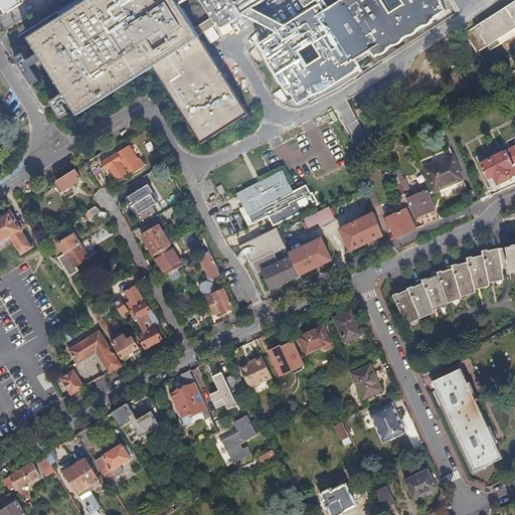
[(0,0),(8,13),(22,4),(20,1),(22,0),(0,0)]
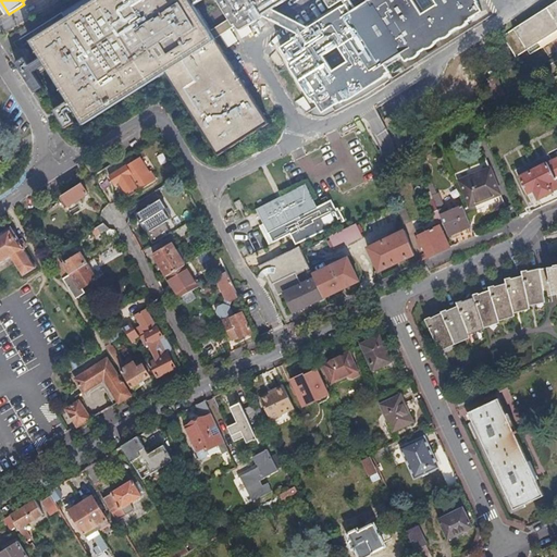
[(97,0),(79,11),(31,41),(65,98),(52,107),(63,125),(72,120),(64,108),(70,104),(82,123),(132,91),(163,72),(190,115),(214,156),(265,124),(242,83),(217,41),(236,29),(235,27),(237,27),(237,29),(239,32),(242,33),(244,32),(264,19),(261,13),(268,9),(267,7),(276,0),(97,0)]
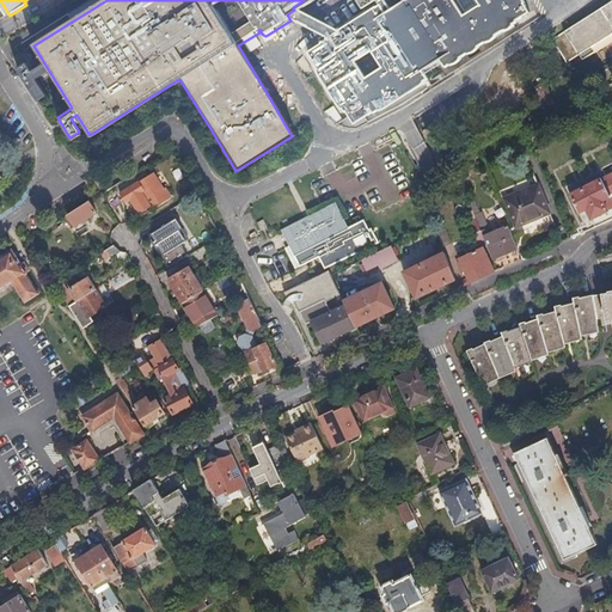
[(380,114),(381,112),(380,111),(430,80),(426,73),(442,61),(447,68),(532,13),(524,0),(403,0),(405,2),(402,5),(398,0),(392,0),(387,4),(384,0),(356,0),(365,13),(337,31),(326,38),(320,42),(323,46),(310,54),(313,61),(317,68),(316,69),(347,116),(348,116),(356,128),(374,116),(375,117),(380,114)]
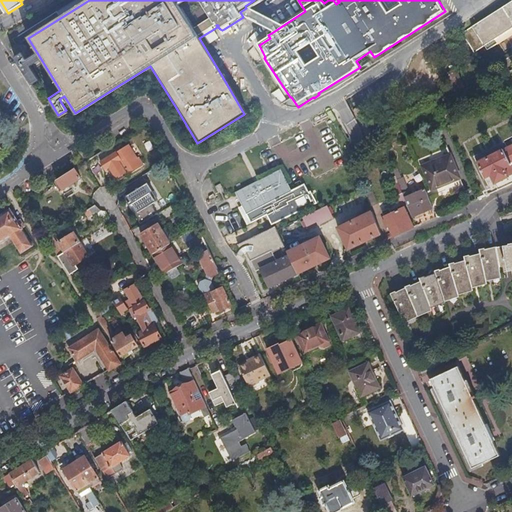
[(511,28),(511,0),(459,36),(472,55),(511,28)]
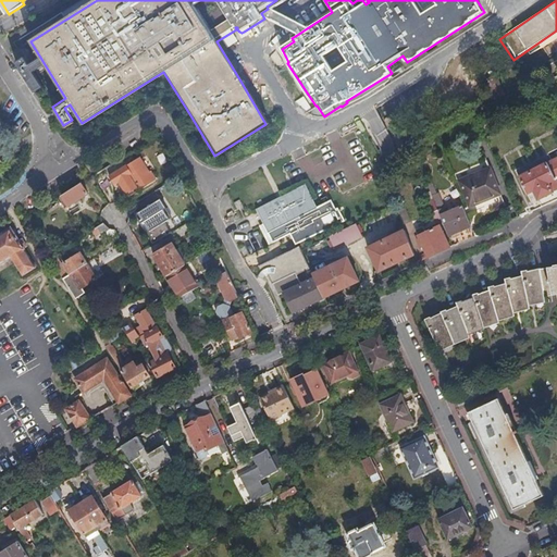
[(264,19),(297,35),(307,28),(268,9),(261,13),(264,19)]
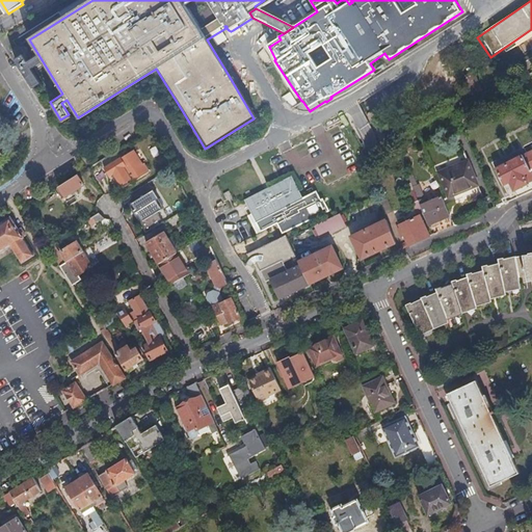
[(466,75),(474,94),(483,90),(475,71),(466,75)]
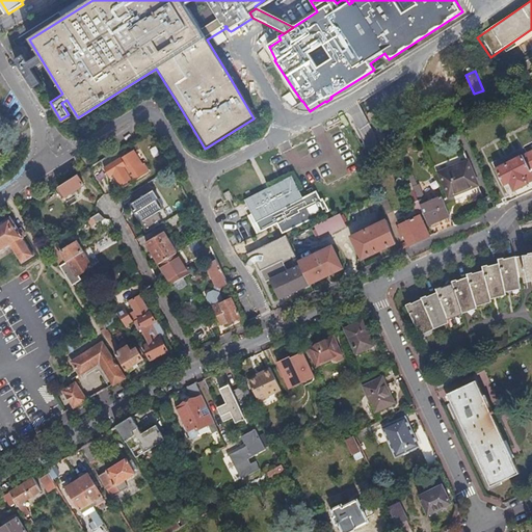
[(290,92),(284,97),(290,106),(296,102),(290,92)]
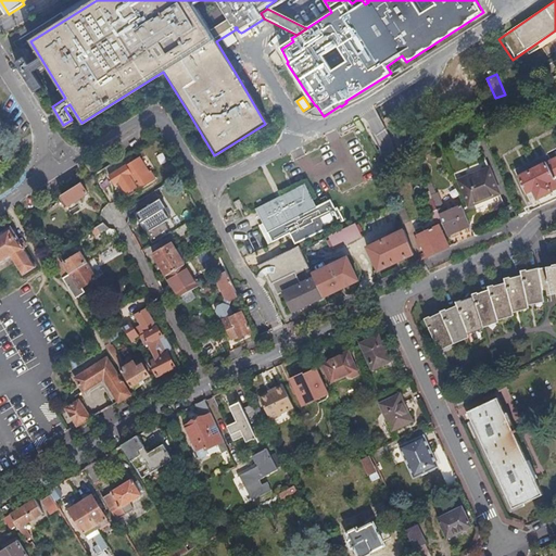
[(532,191),(536,200),(555,190),(555,181),(555,180),(555,178),(555,156),(517,178),(526,194),(532,191)]
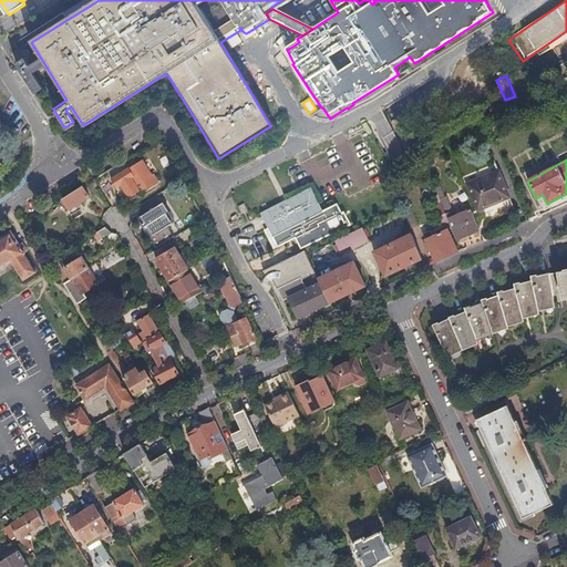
[(142,161),(112,181),(117,188),(122,186),(130,198),(140,193),(144,189),(145,193),(158,184),(153,175),(152,176),(142,161)]
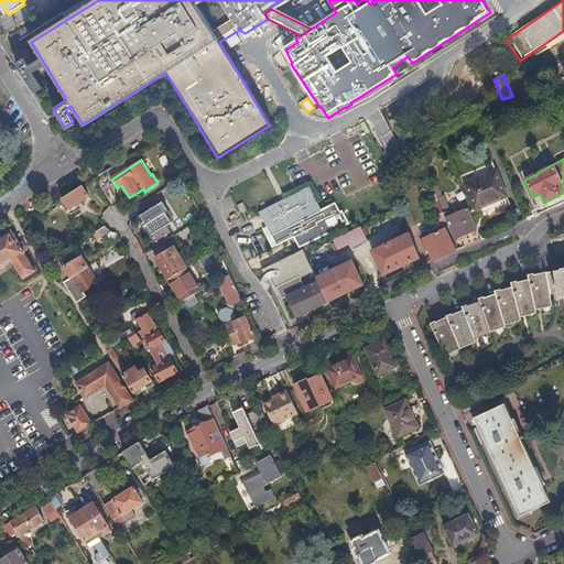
[(466,185),(477,212),(508,198),(497,172),(466,185)]
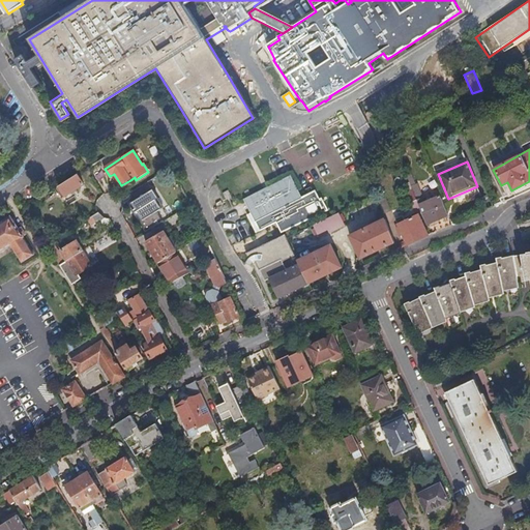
[(78,175),(59,187),(65,197),(84,185),(78,175)]
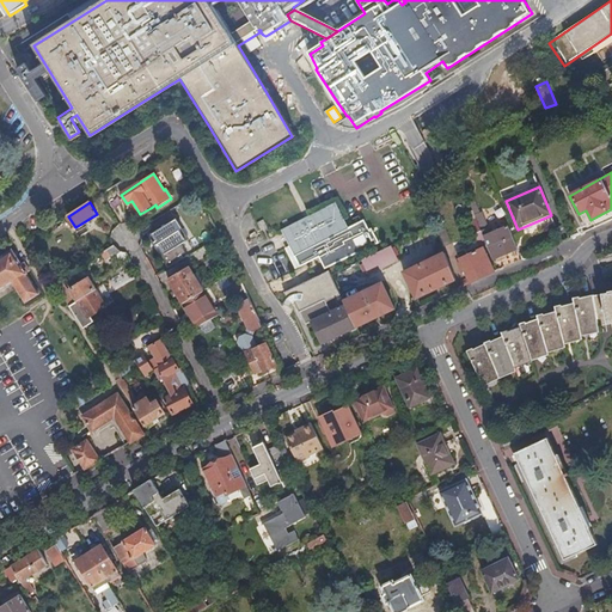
[(335,204),(280,231),(294,257),(348,230),(335,204)]
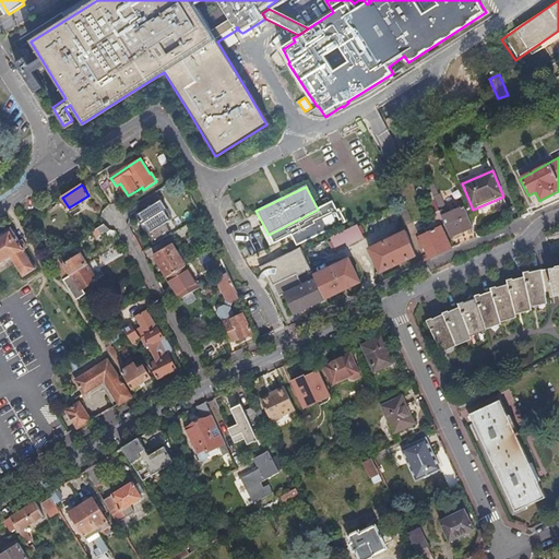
[(440,195),(433,199),(435,202),(440,214),(445,211),(440,195)]
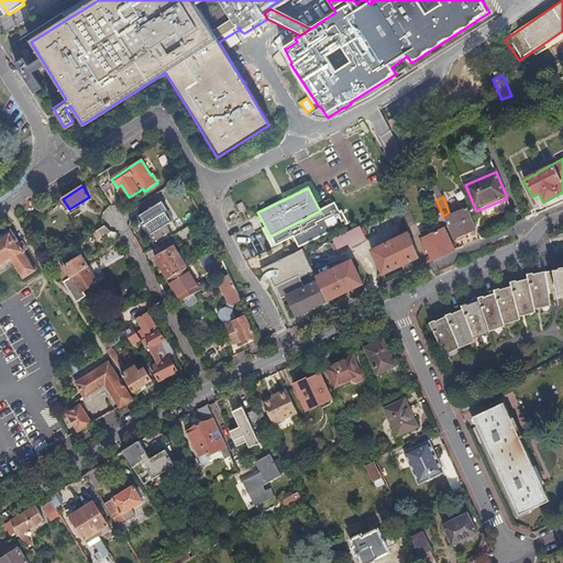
[(147,236),(154,247),(173,236),(166,225),(170,223),(159,203),(138,218),(143,227),(145,224),(151,234),(147,236)]
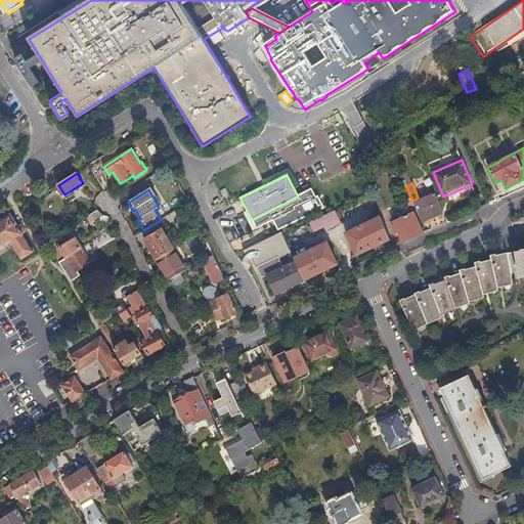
[(407,189),(404,191),(401,192),(408,209),(415,206),(413,204),(412,201),(407,189)]
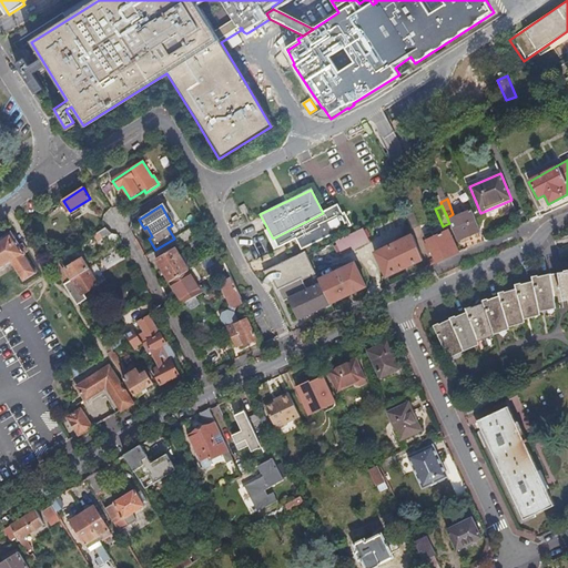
[(472,211),(448,221),(449,223),(457,242),(479,232),(472,211)]
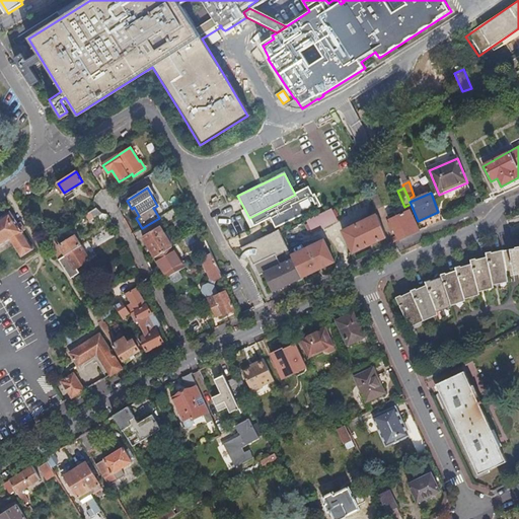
[(96,209),(86,216),(90,222),(99,216),(100,219),(102,218),(104,222),(109,219),(106,215),(103,215),(100,213),(97,211),(96,209)]
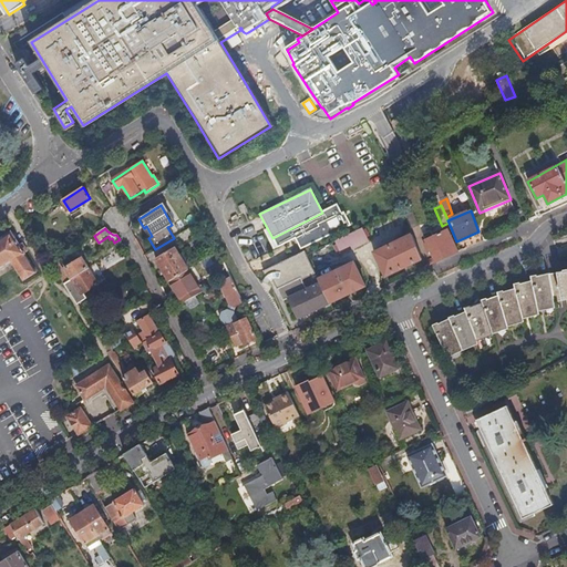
[(353,234),(360,246),(369,241),(367,238),(363,232),(362,229),(353,234)]
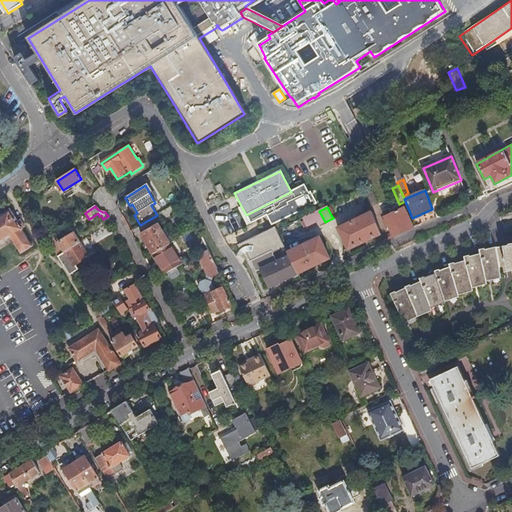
[(387,225),(394,238),(414,228),(405,208),(390,215),(388,210),(382,213),(385,220),(383,221),(385,226),(387,225)]
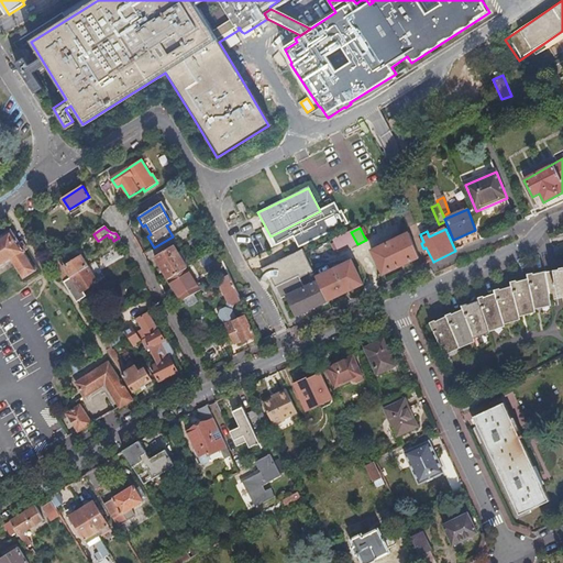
[(0,267),(11,261),(23,279),(36,271),(24,252),(26,250),(22,243),(19,244),(11,231),(0,238),(0,267)]
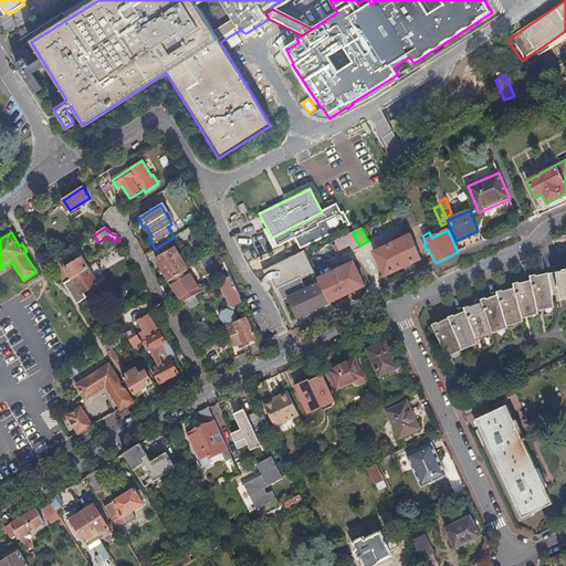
[(353,233),(335,241),(337,244),(341,252),(342,254),(359,245),(353,233)]
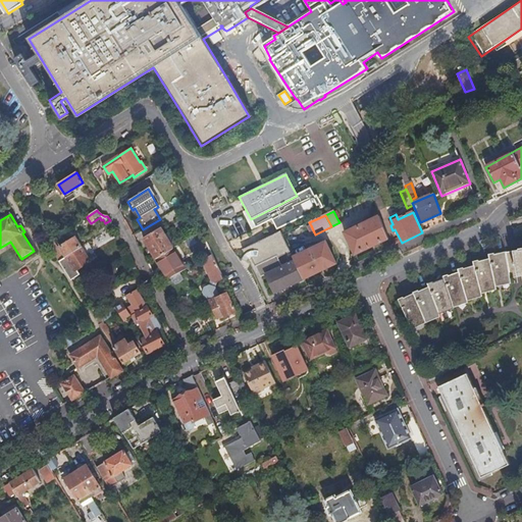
[(356,255),(388,240),(379,216),(345,233),(356,255)]
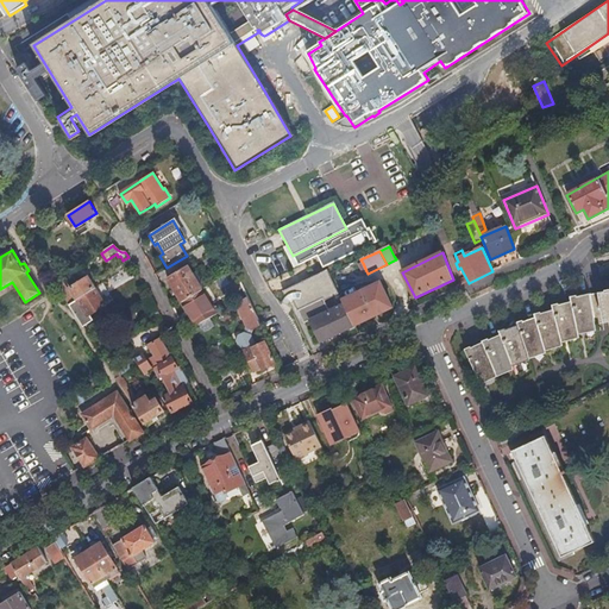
[(182,302),(202,290),(188,267),(168,278),(182,302)]
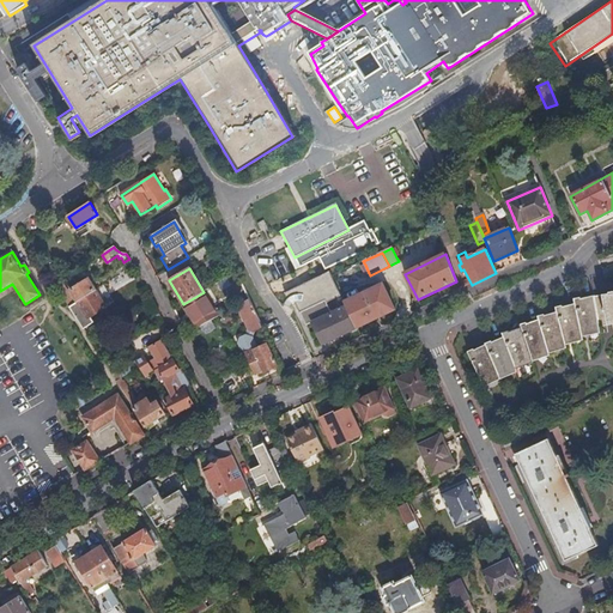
[(54,272),(48,275),(54,284),(60,280),(54,272)]
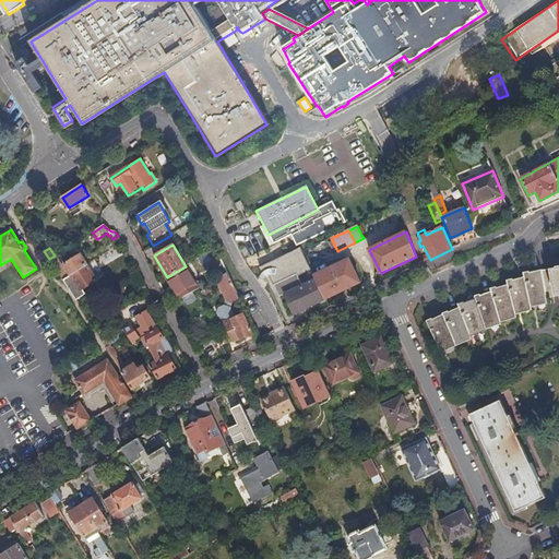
[(285,296),(295,316),(325,300),(316,281),(302,286),(298,277),(311,271),(302,252),(301,249),(260,268),(262,274),(268,272),(280,298),(285,296)]
